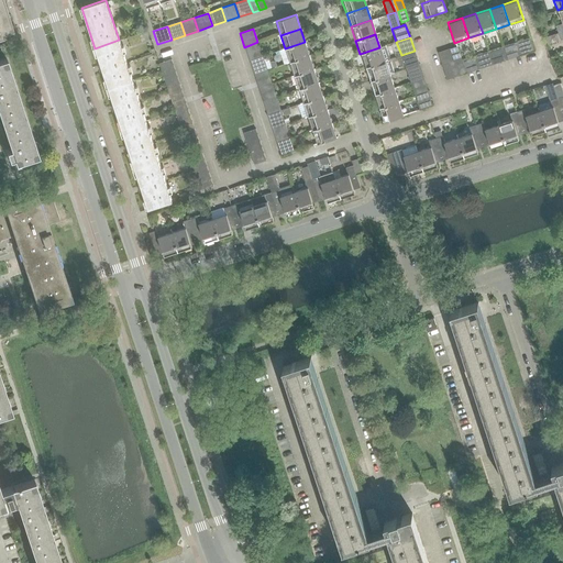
[(531,37),(517,42),(521,55),(536,51),(531,37)]
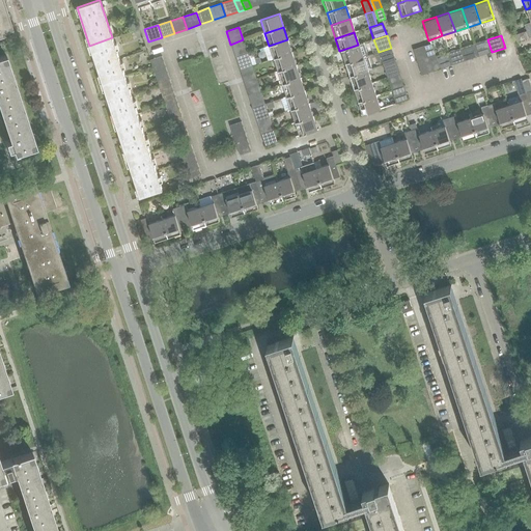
[(89,46),(102,83),(124,75),(112,37),(89,46)]
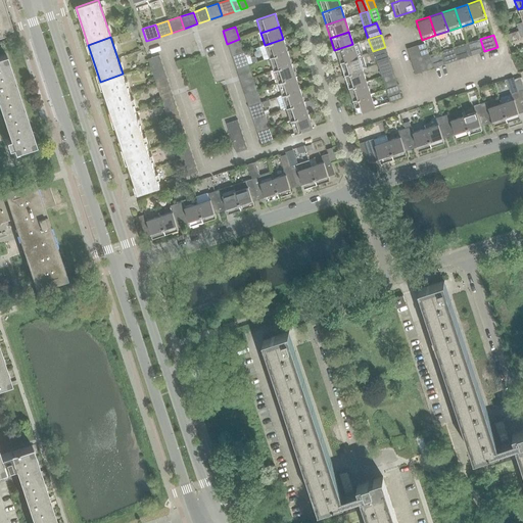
[(243,52),(241,46),(239,39),(227,44),(231,56),(243,52)]
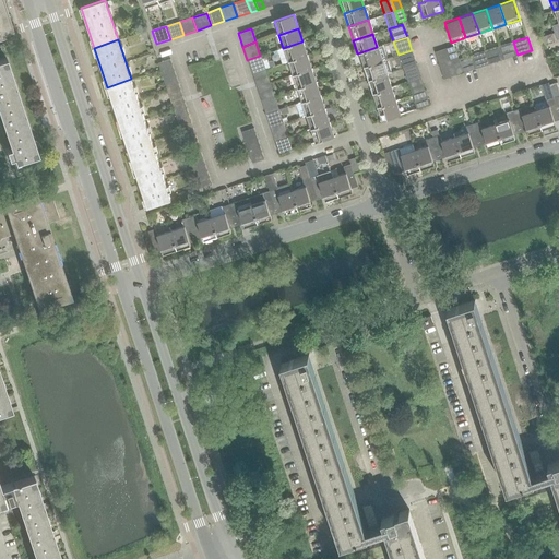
[(287,61),(307,55),(302,42),(283,48),(287,61)]
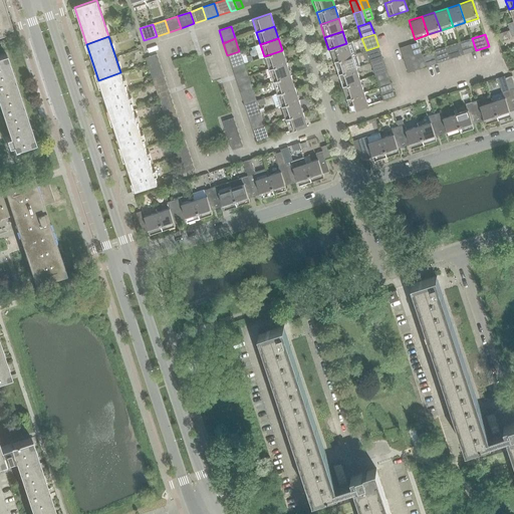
[(472,38),(460,42),(463,54),(476,50),(472,38)]
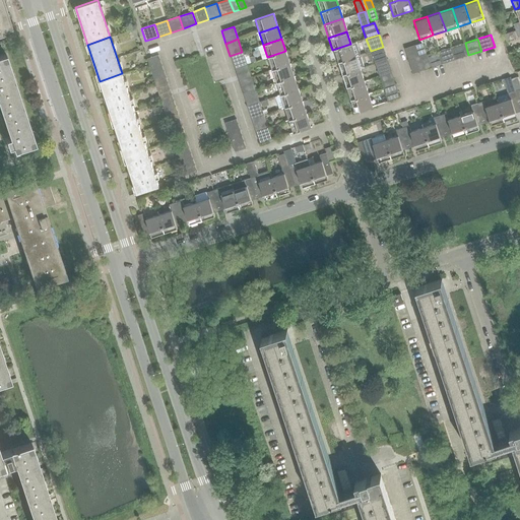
[(416,45),(420,57),(426,55),(421,43),(416,45)]
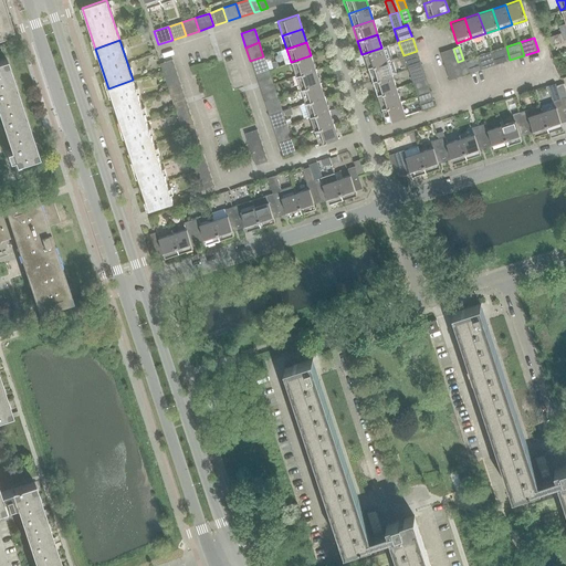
[(506,46),(492,51),(496,64),(510,60),(506,46)]
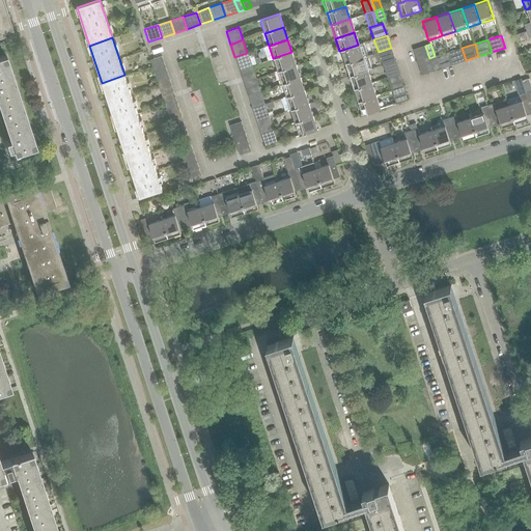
[(343,63),(363,57),(358,45),(339,51),(343,63)]
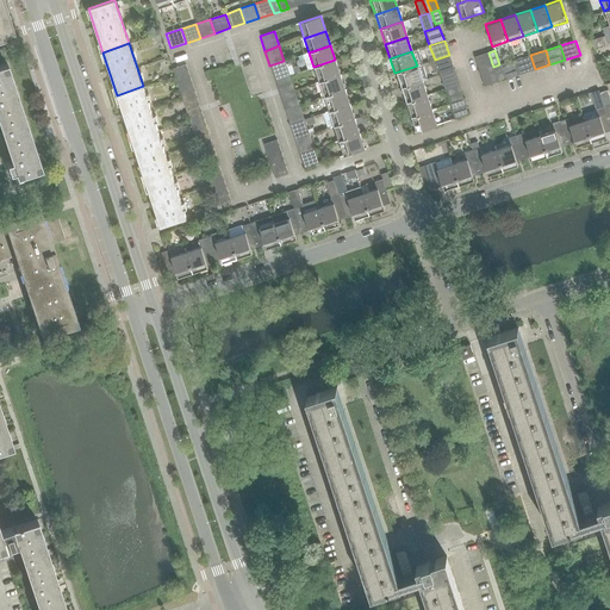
[(489,53),(481,55),(486,69),(493,67),(489,53)]
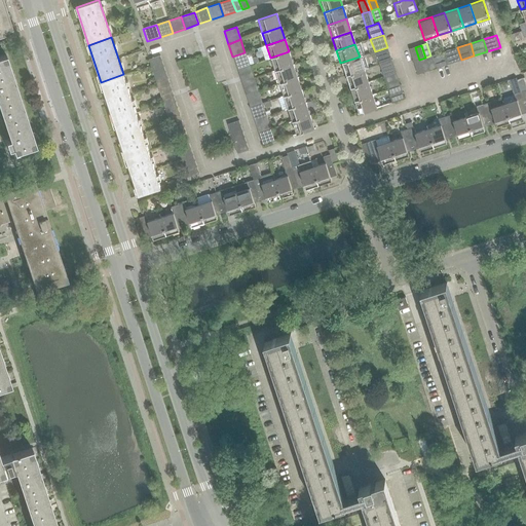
[(375,51),(379,65),(391,61),(387,47),(375,51)]
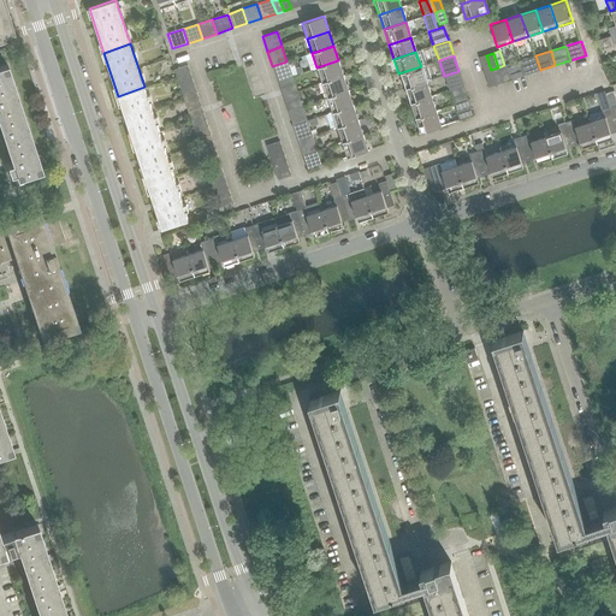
[(479,58),(484,72),(491,70),(486,55),(479,58)]
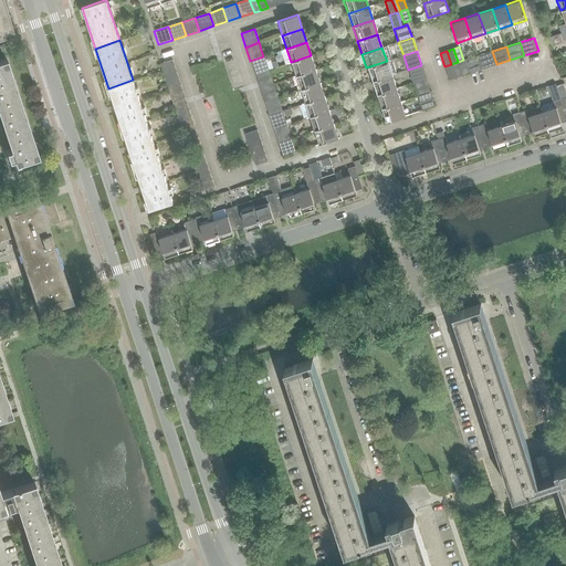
[(482,69),(496,64),(492,51),(478,55),(482,69)]
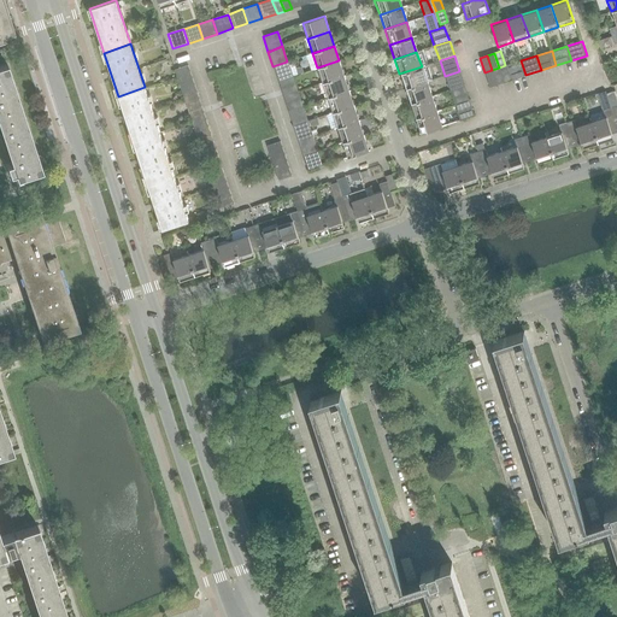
[(317,68),(322,83),(344,76),(339,60),(317,68)]
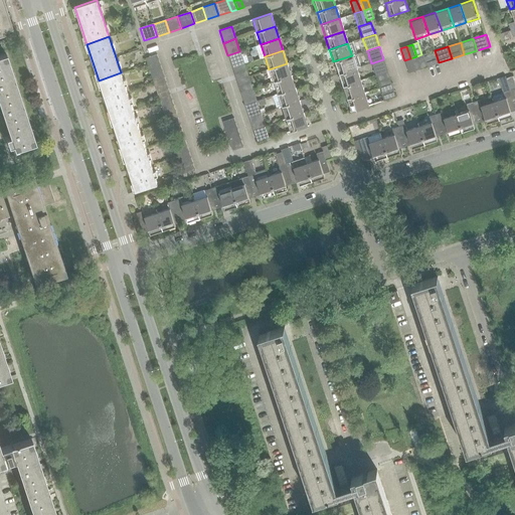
[(427,53),(422,55),(425,67),(432,65),(439,62),(435,50),(427,53)]
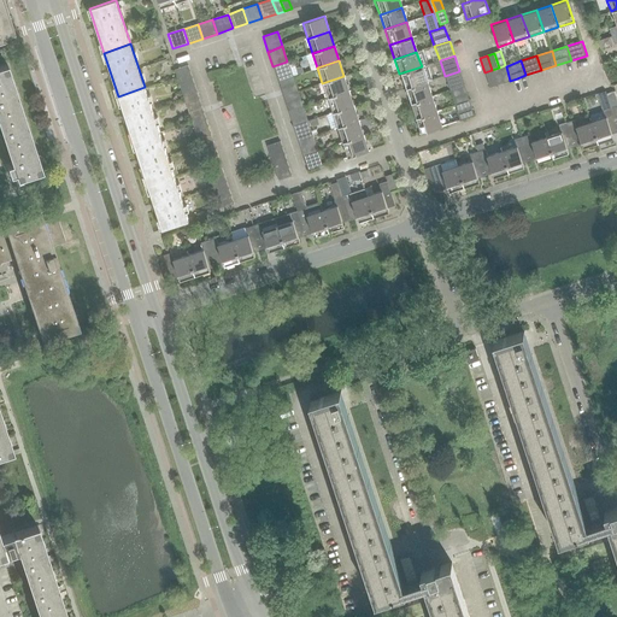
[(292,76),(289,69),(287,62),(272,66),(277,81),(292,76)]
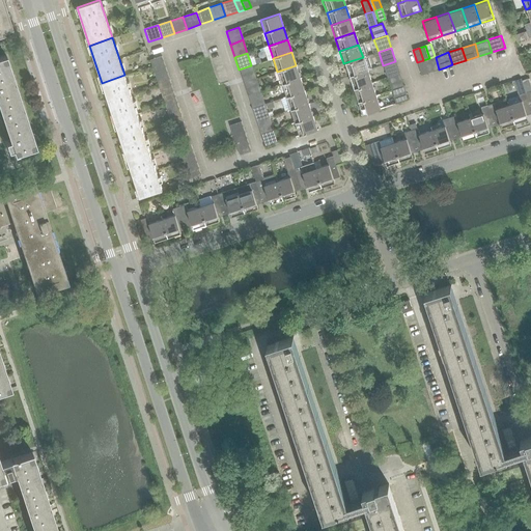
[(14,154),(28,148),(35,146),(30,132),(5,54),(0,56),(0,111),(9,140),(5,141),(7,150),(12,148),(14,154)]
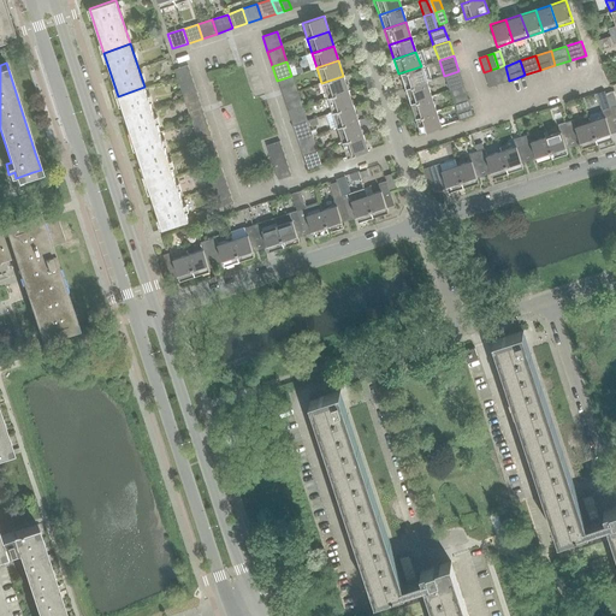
[(403,89),(426,82),(431,80),(426,65),(421,66),(398,73),(403,89)]
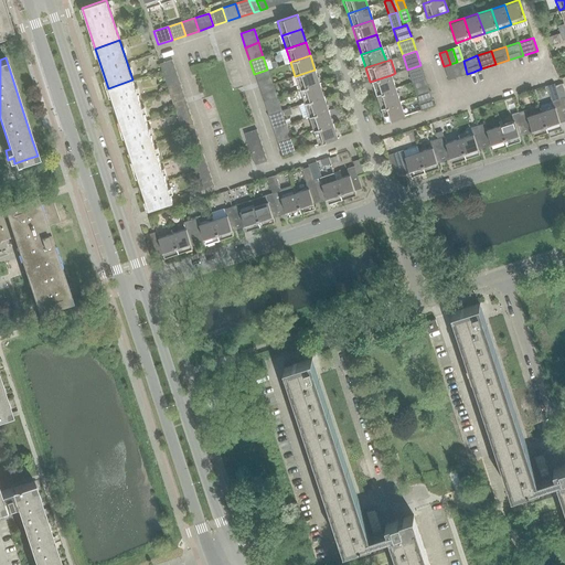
[(461,76),(467,74),(464,61),(462,60),(457,62),(461,76)]
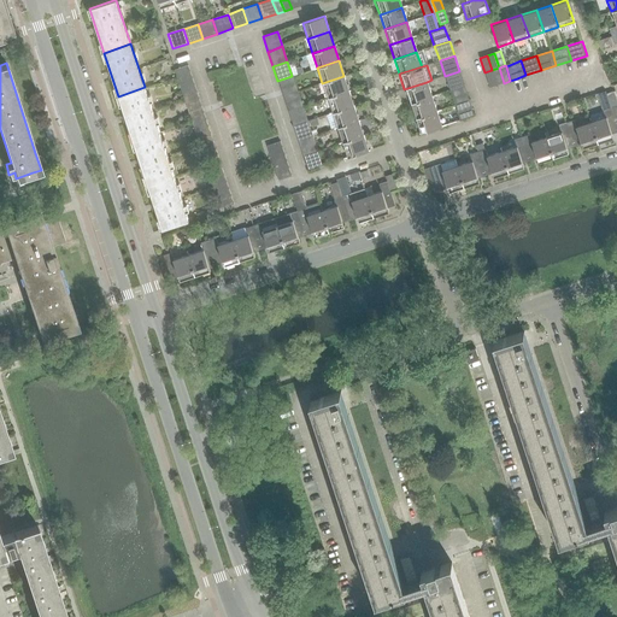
[(174,71),(176,77),(189,72),(187,66),(174,71)]
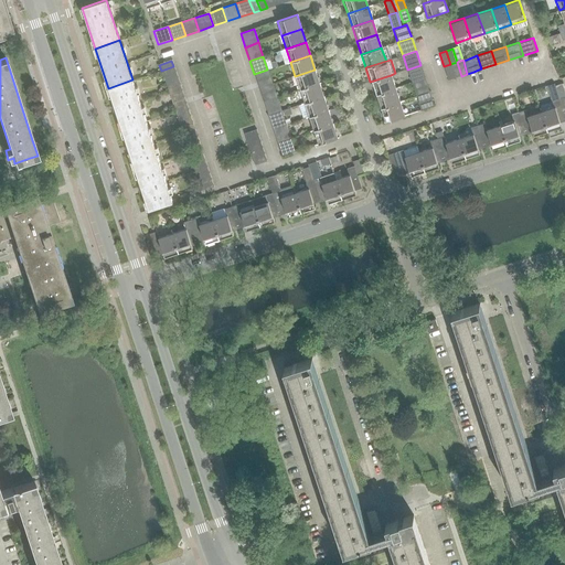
[(457,62),(450,64),(455,77),(461,76),(457,62)]
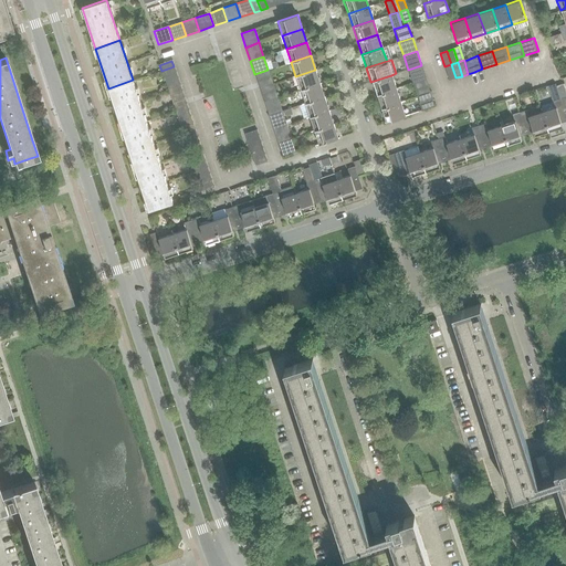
[(449,80),(456,77),(451,64),(444,66),(449,80)]
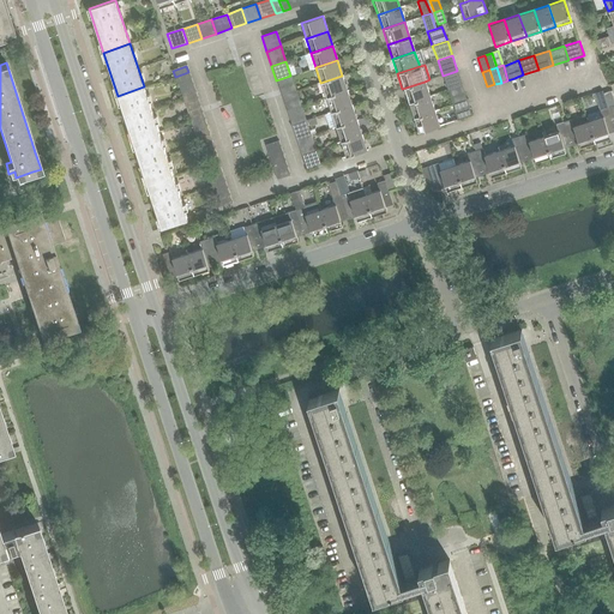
[(447,90),(462,85),(457,71),(443,76),(447,90)]
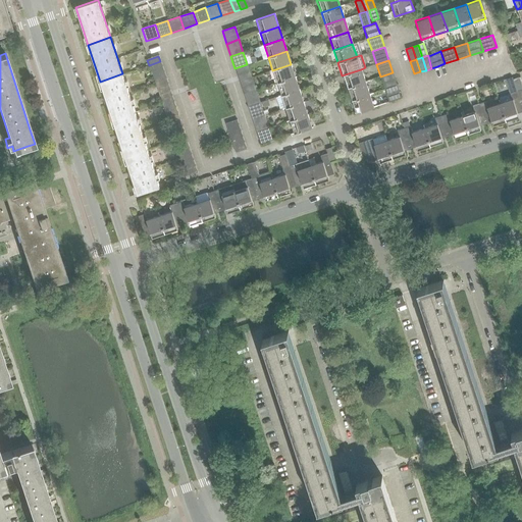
[(162,67),(160,61),(149,65),(150,71),(162,67)]
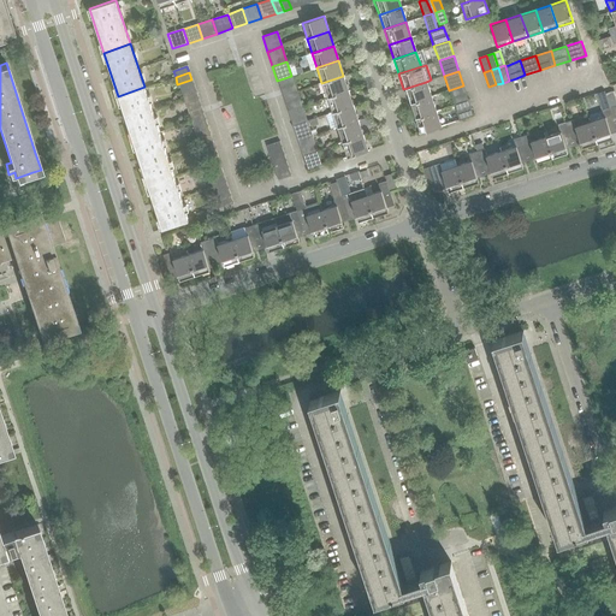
[(296,90),(294,83),(291,76),(277,81),(282,96),(296,90)]
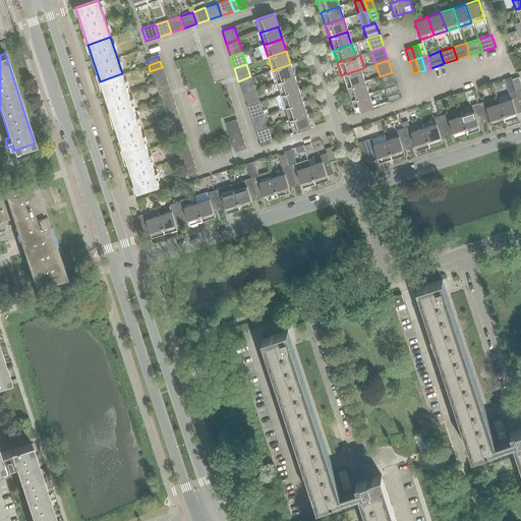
[(290,64),(272,70),(276,82),(294,76),(290,64)]
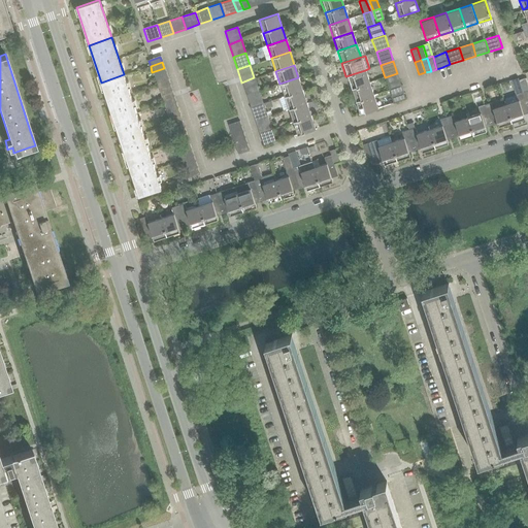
[(152,72),(154,78),(166,74),(164,68),(152,72)]
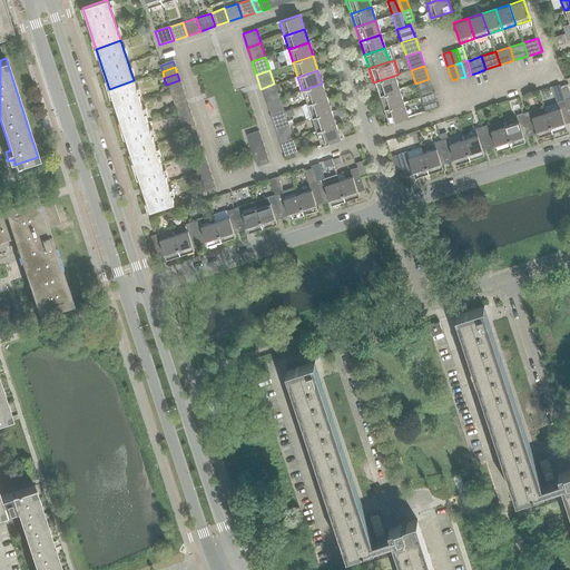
[(379,96),(399,89),(394,76),(373,82),(379,96)]
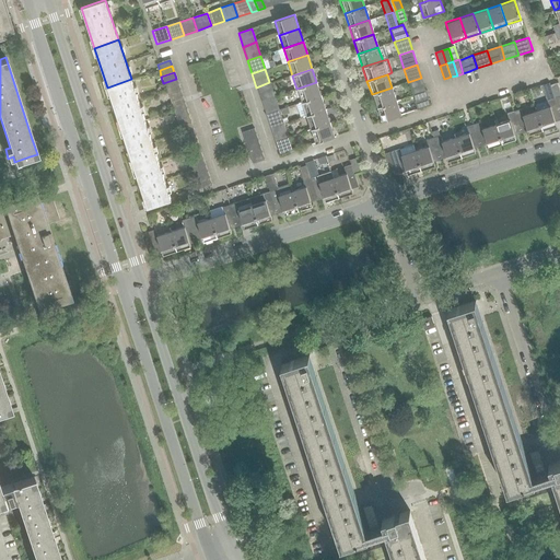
[(408,82),(412,96),(426,92),(421,78),(408,82)]
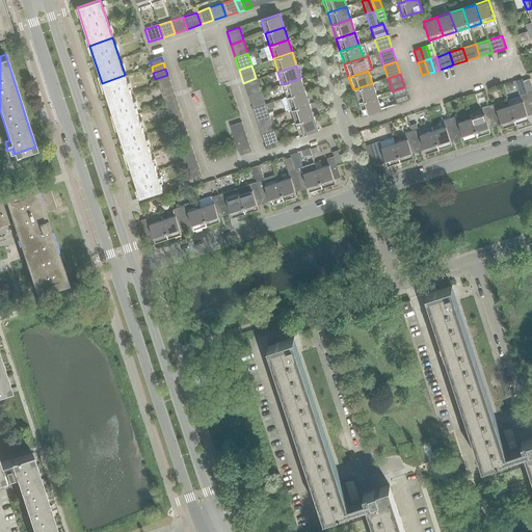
[(114,122),(138,113),(125,75),(102,83),(114,122)]
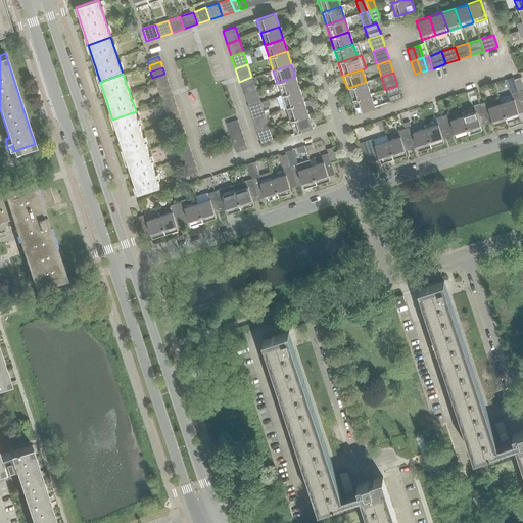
[(167,80),(164,74),(152,78),(154,83),(167,80)]
